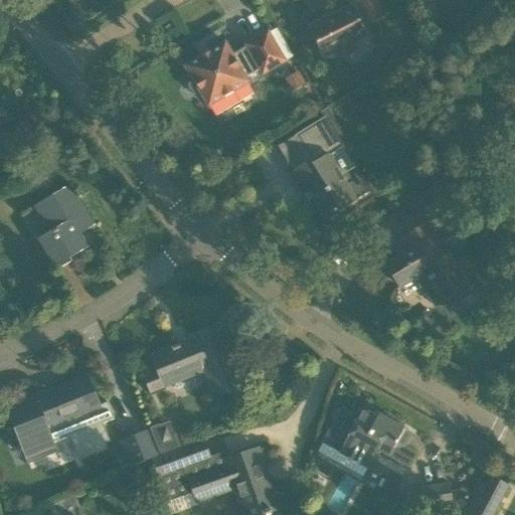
[(373,0),(364,0),(358,3),(369,24),(383,17),(373,0)]
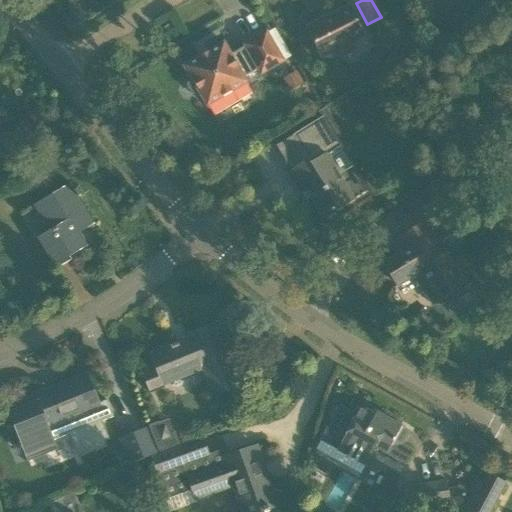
[(348,7),(308,28),(322,56),(331,52),(335,59),(353,49),(349,42),(362,36),(348,7)]
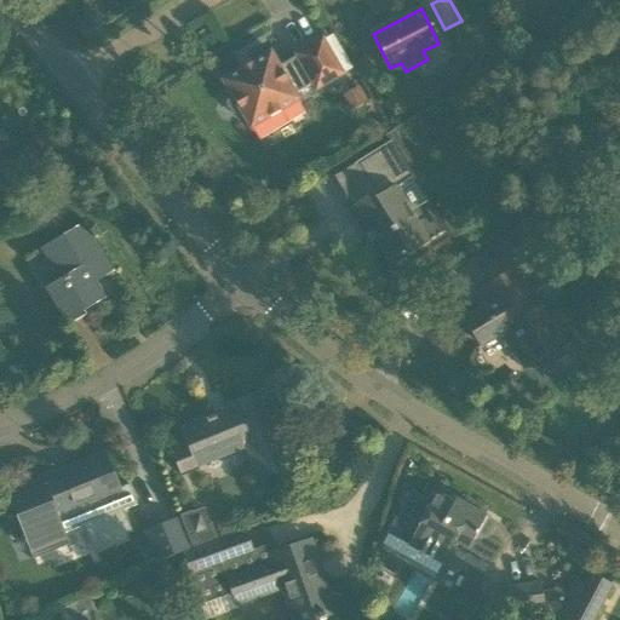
[(241,113),(251,128),(300,99),(296,92),(311,84),(315,92),(344,74),(322,38),(294,55),(296,57),(279,67),(270,52),(222,80),(231,97),(227,99),(225,105),(230,114),(236,115),(241,113)]
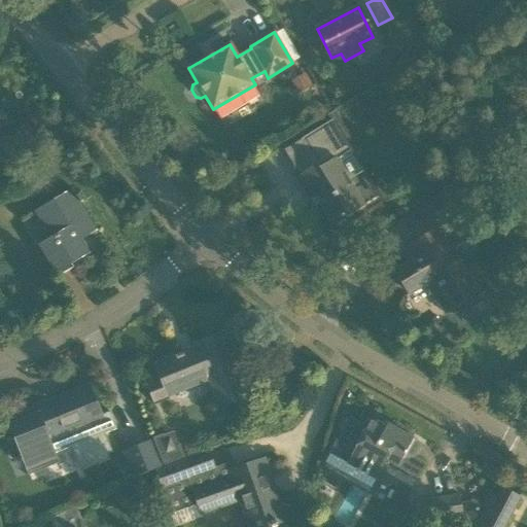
[(306,73),(291,80),(299,94),(313,85),(306,73)]
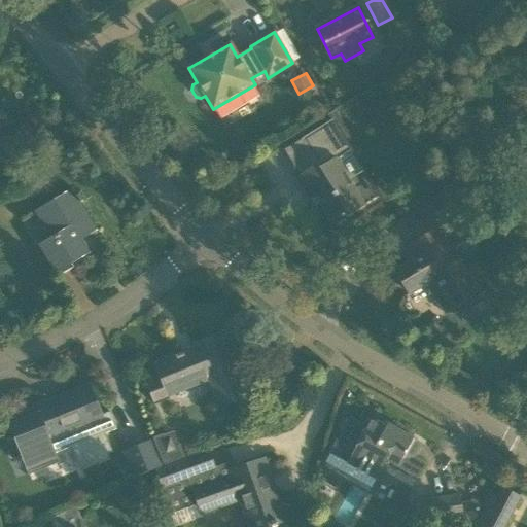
[(0,128),(9,124),(2,110),(0,111),(0,128)]
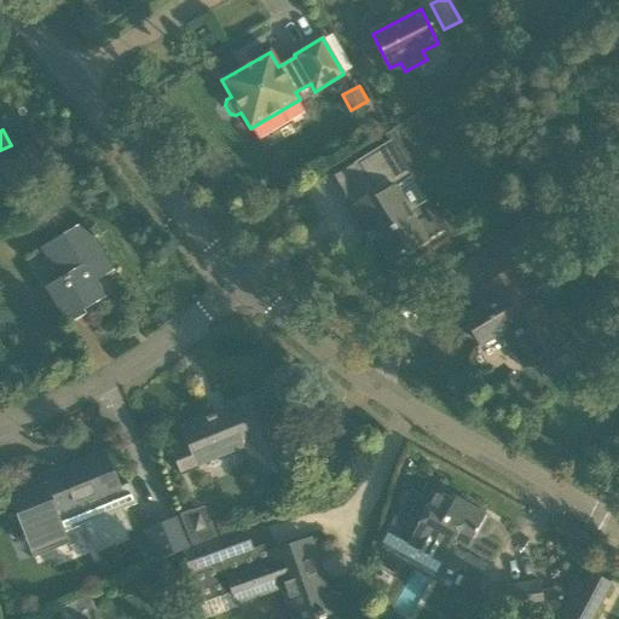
[(371,194),(347,209),(363,235),(370,231),(388,260),(406,249),(410,254),(428,243),(394,187),(411,177),(389,142),(353,163),(371,194)]
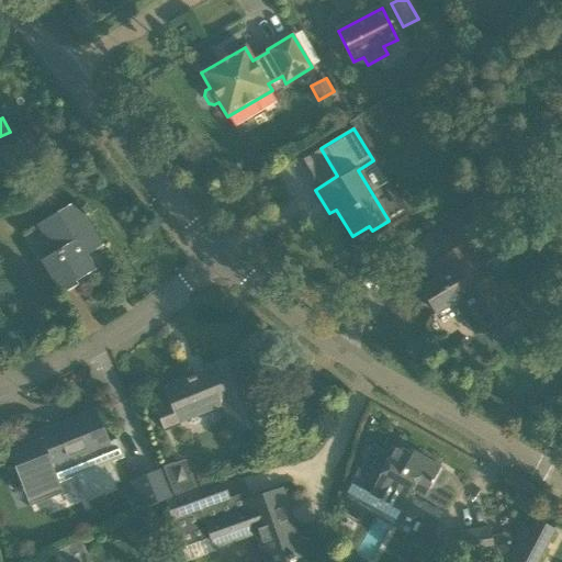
[(457,214),(474,243),(499,227),(482,199),(457,214)]
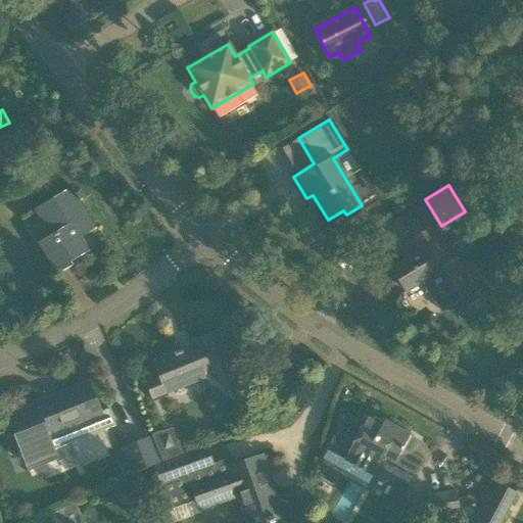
[(85,229),(86,230),(88,233),(96,228),(80,201),(82,200),(78,194),(77,195),(72,188),(39,206),(54,234),(38,244),(54,272),(55,272),(88,252),(89,251),(78,233),(85,229)]
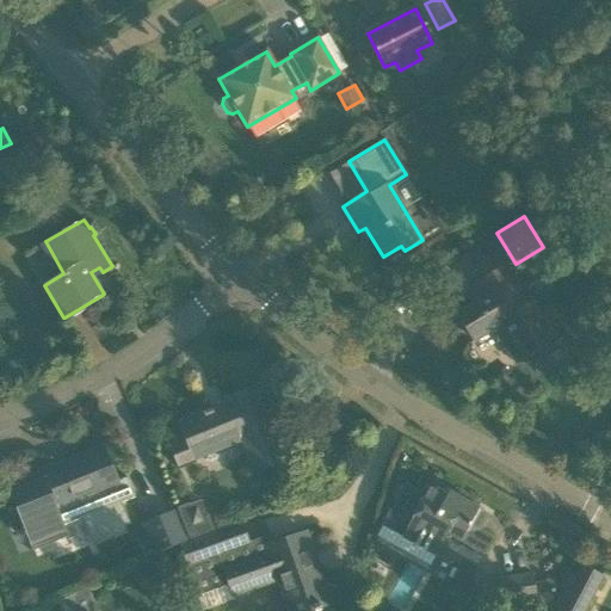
[(508,265),(469,290),(477,302),(457,315),(474,341),(494,329),(516,364),(554,339),(508,265)]
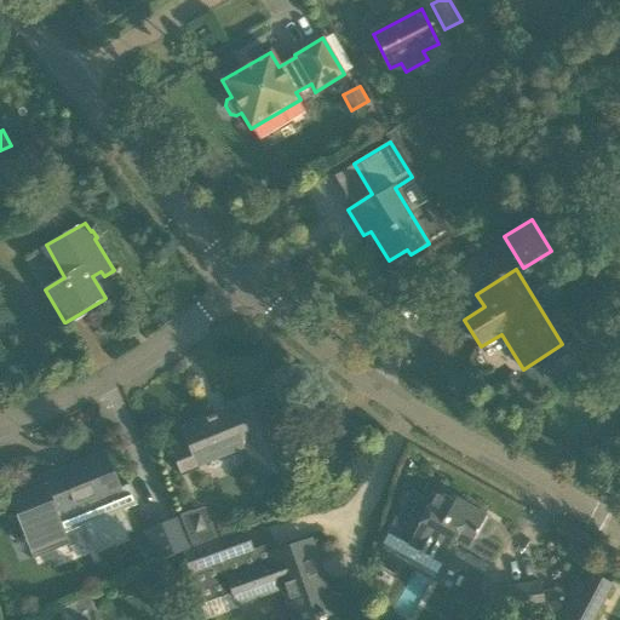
[(199,470),(196,465),(246,446),(260,480),(292,466),(262,391),(229,405),(231,409),(227,411),(227,412),(216,417),(214,415),(206,419),(206,420),(183,429),(182,429),(188,445),(171,452),(181,475),(181,477),(199,470)]
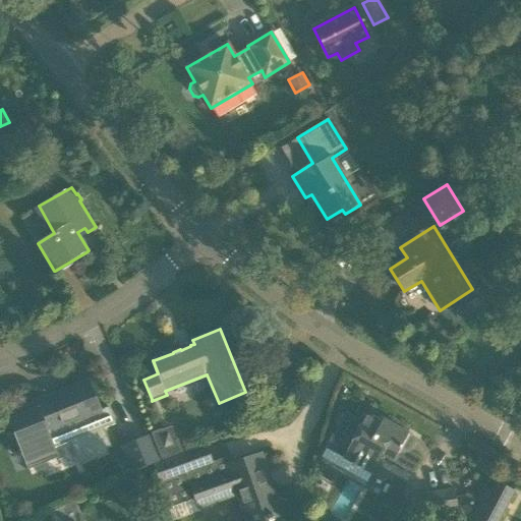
[(24,459),(54,448),(67,443),(71,444),(79,465),(109,454),(106,448),(110,447),(103,428),(114,424),(108,408),(100,411),(89,382),(17,410),(20,417),(10,421),(23,456),(24,459)]
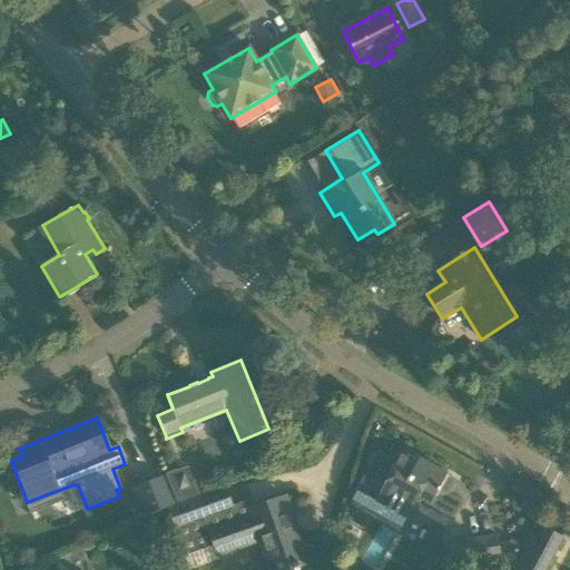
[(400,457),(389,475),(374,502),(405,519),(418,498),(452,517),(460,503),(446,495),(450,491),(448,489),(451,483),(453,484),(455,480),(419,460),(415,465),(400,457)]
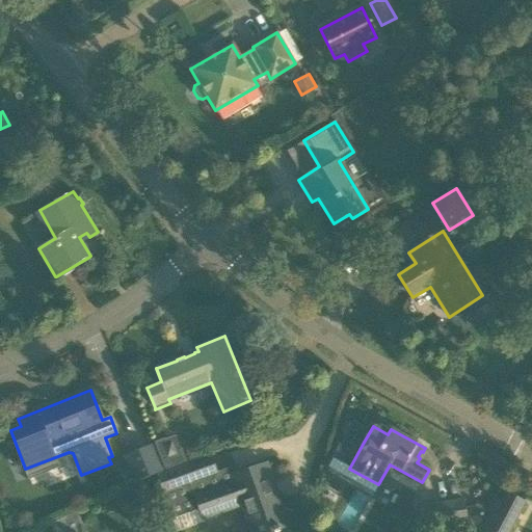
[(154,442),(164,470),(186,461),(181,448),(180,448),(175,435),(164,440),(164,437),(154,442)]
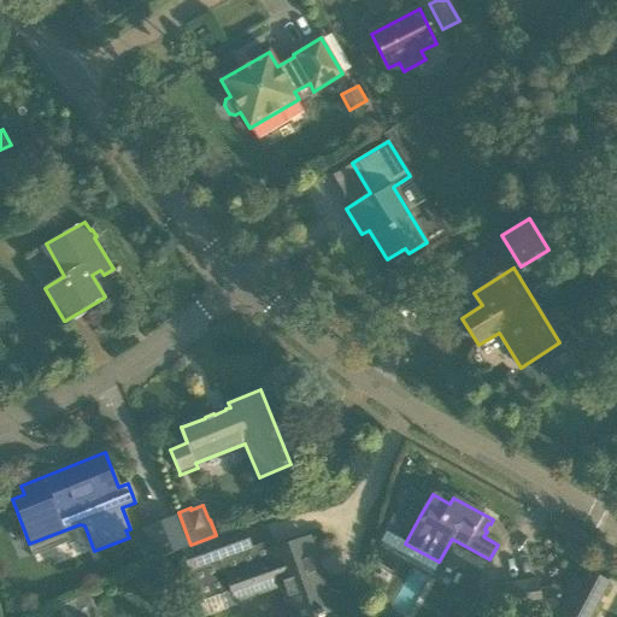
[(157,562),(182,551),(191,547),(176,516),(144,530),(157,562)]
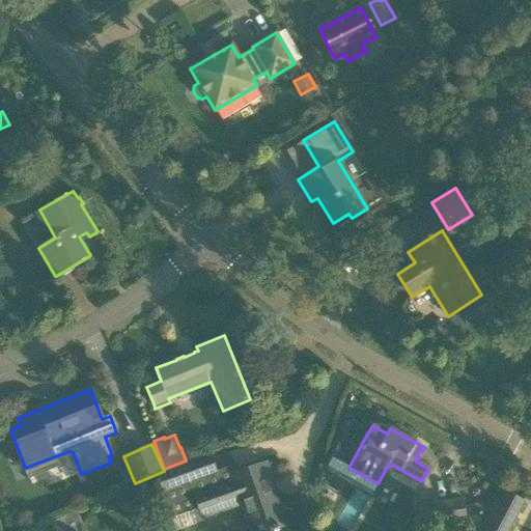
[(230,474),(232,480),(167,503),(175,526),(242,503),(252,530),(271,530),(285,526),(266,463),(230,474)]
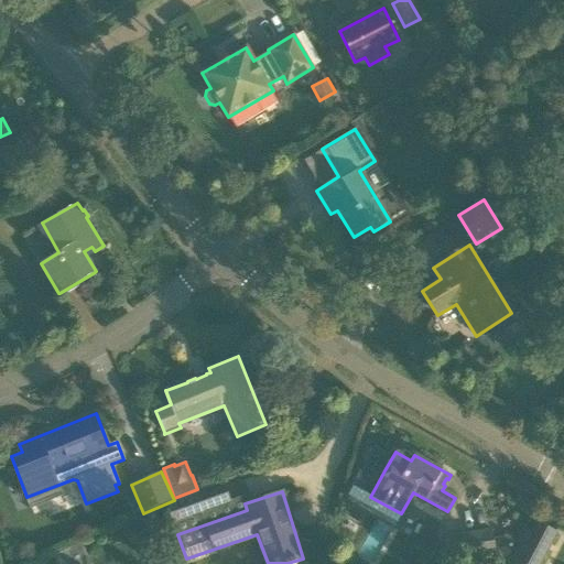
[(507,563),(540,563),(557,532),(537,521),(532,531),(525,528),(507,563)]
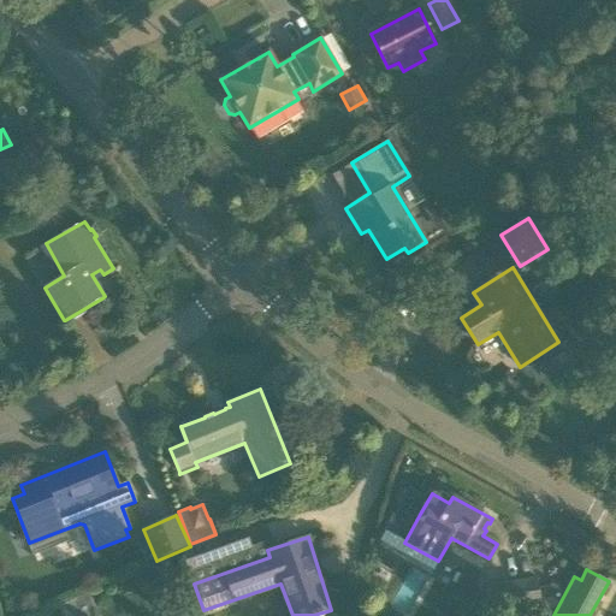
[(543,615),(542,605),(537,578),(485,586),(490,614),(490,615),(543,615)]
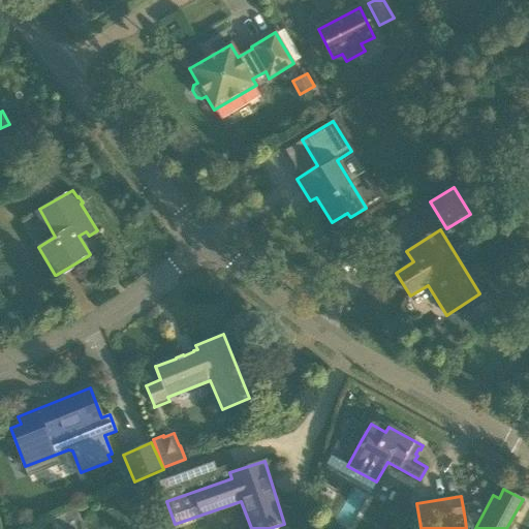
[(81,528),(76,509),(52,521),(53,528),(81,528)]
